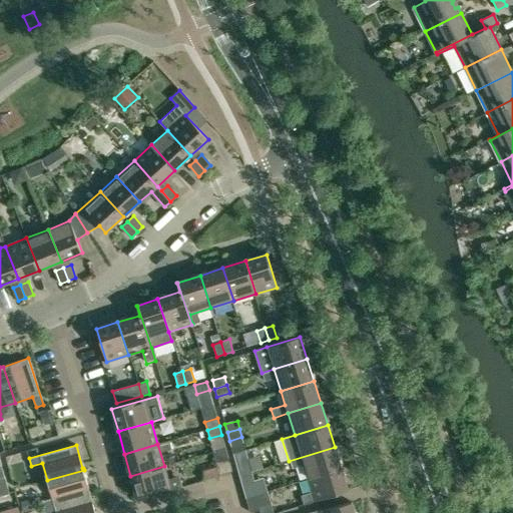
[(304,465),(309,479),(342,469),(335,447),(289,461),(292,469),(304,465)]
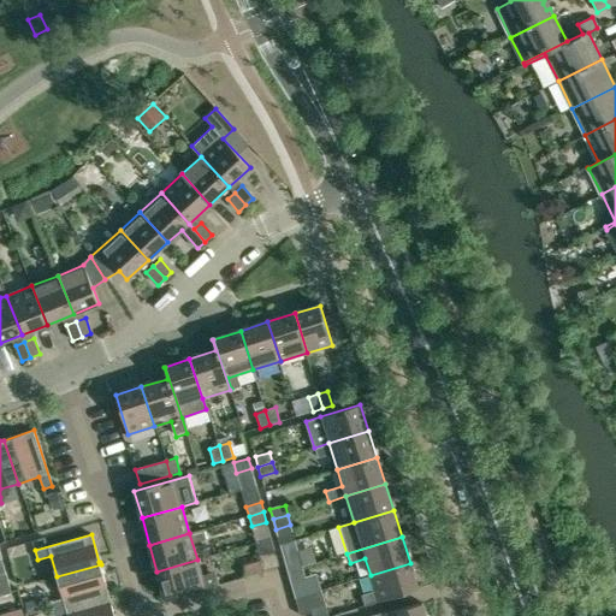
[(276,556),(261,560),(265,570),(279,566),(276,556)]
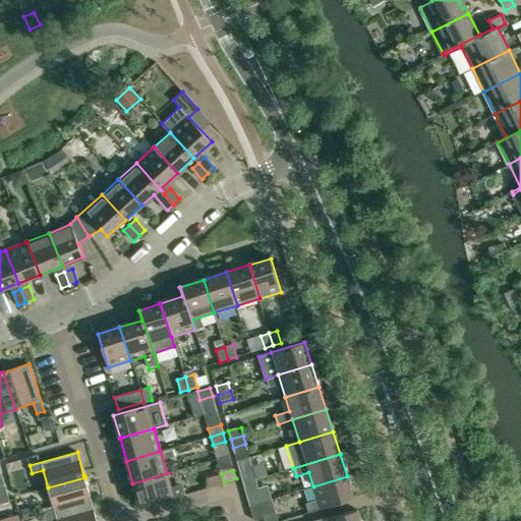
[(241,475),(243,483),(255,479),(253,471),(241,475)]
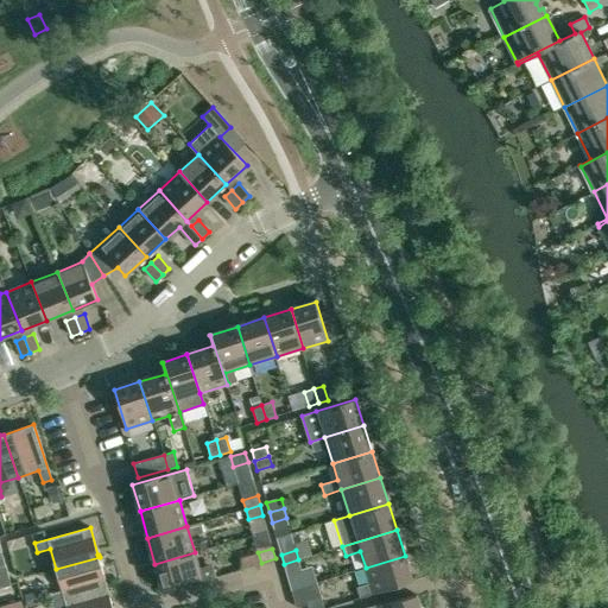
[(195,552),(154,564),(163,590),(201,580),(201,581),(216,577),(213,564),(208,565),(198,568),(195,552)]
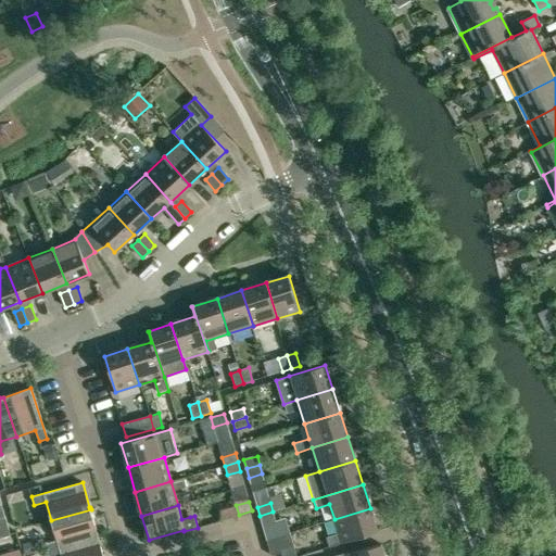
[(378,532),(370,508),(335,519),(339,533),(326,538),(328,547),(378,532)]
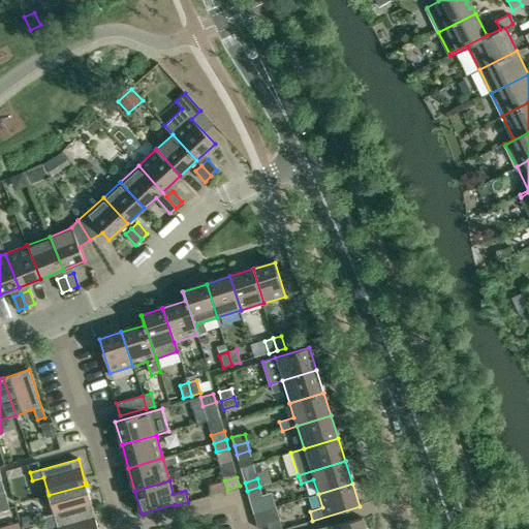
[(42,517),(44,524),(93,509),(87,487),(87,485),(49,495),(54,514),(42,517)]
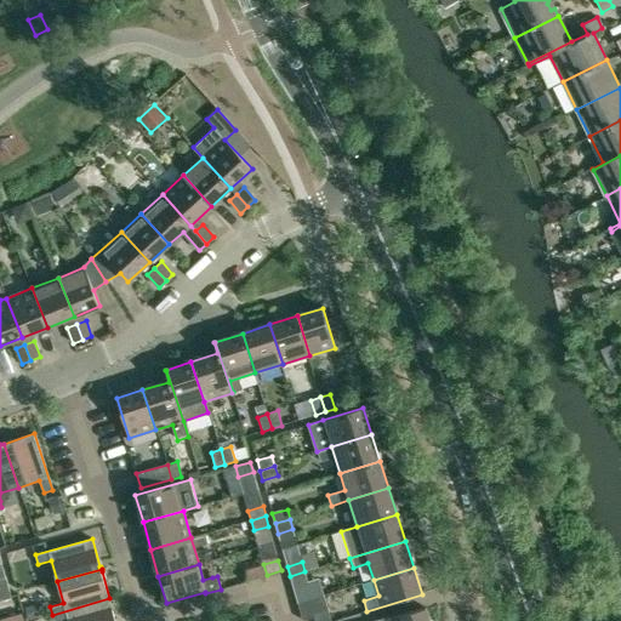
[(308,582),(305,571),(290,576),(298,603),(324,596),(319,579),(308,582)]
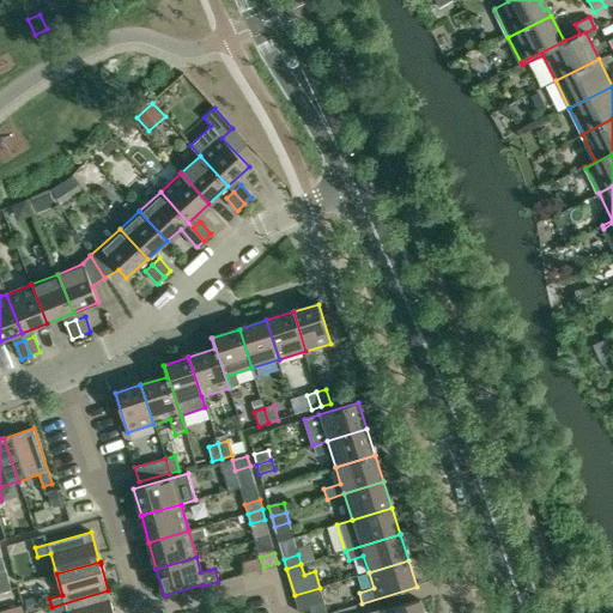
[(8,580),(0,581),(0,592),(11,589),(8,580)]
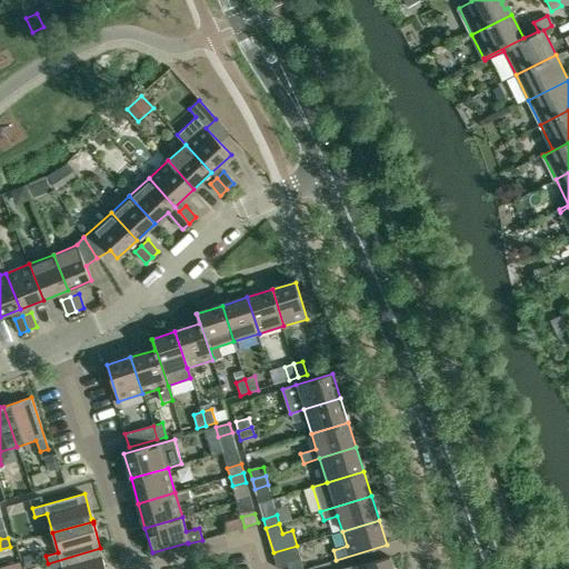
[(302,568),(297,546),(273,552),(278,568),(288,566),(288,568),(302,568)]
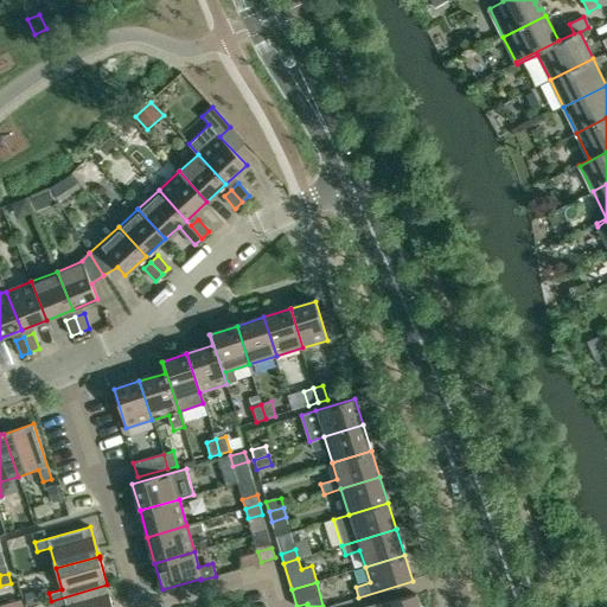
[(113,606),(107,585),(51,601),(52,606),(58,606),(66,605),(66,606),(113,606)]
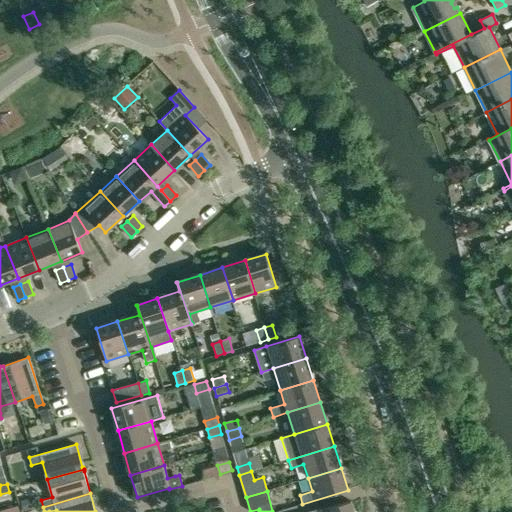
[(353,511),(351,501),(308,511),(307,511),(353,511)]
